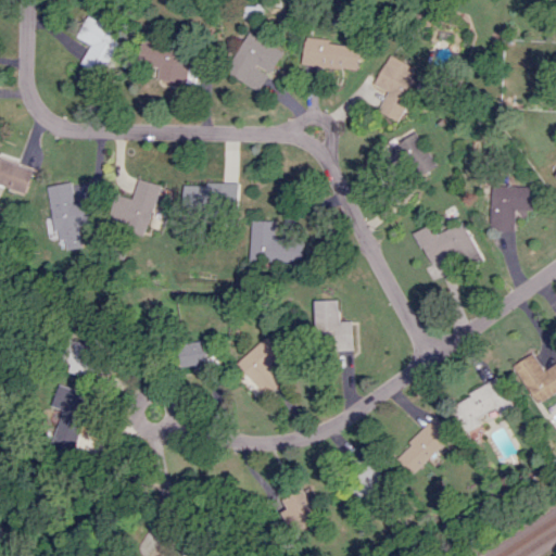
[(123,34),(86,14),(75,36),(90,43),(79,63),(101,74),(123,34)]
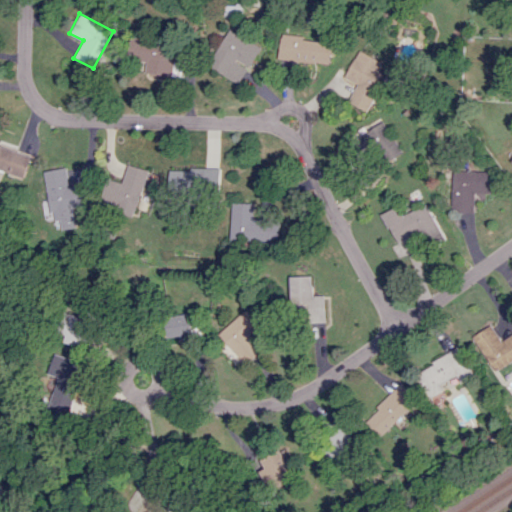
[(260,47),(228,29),(207,65),(239,83),(260,47)]
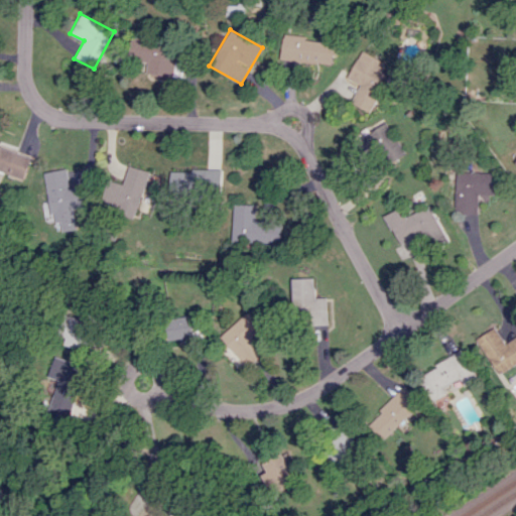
[(331,63),(334,40),(281,35),(279,59),(331,63)]
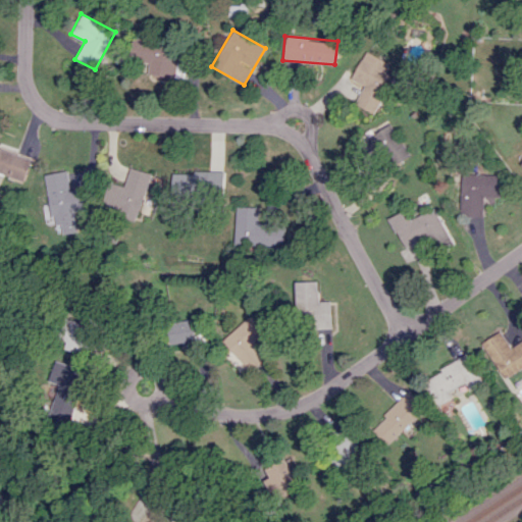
[(175,45),(139,39),(136,59),(149,62),(147,74),(174,80),(179,57),(173,56),(175,45)]
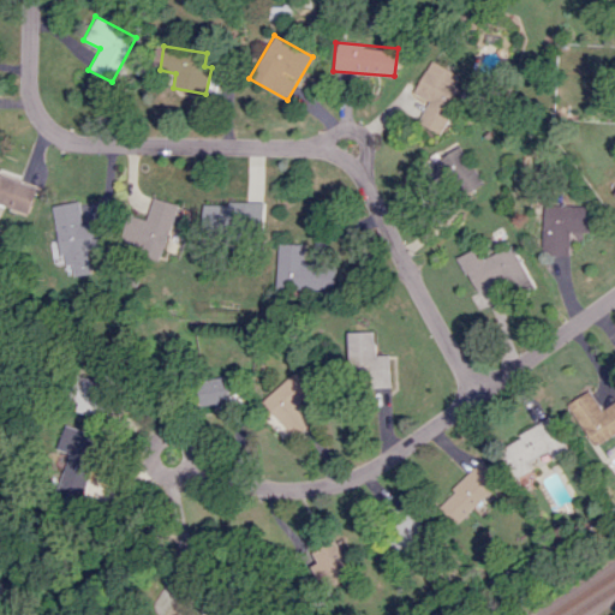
[(443,133),(463,90),(452,85),(458,73),(428,60),(413,94),(430,101),(419,124),(443,133)]
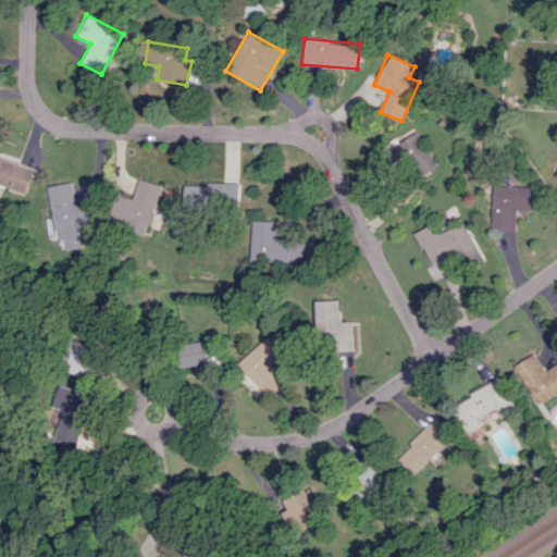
[(417,181),(438,164),(428,148),(430,147),(417,130),(393,147),(417,181)]
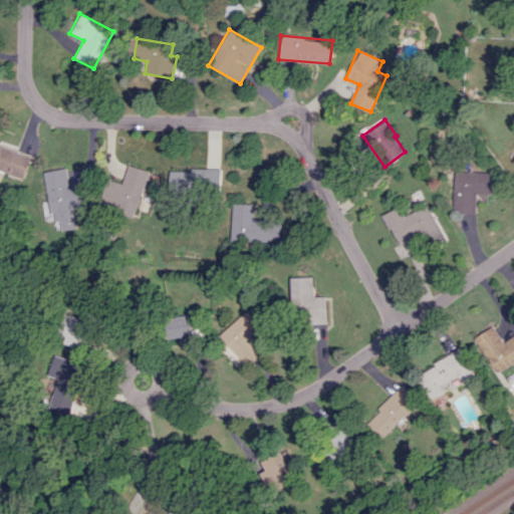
[(31,156),(0,146),(0,170),(25,177),(31,156)]
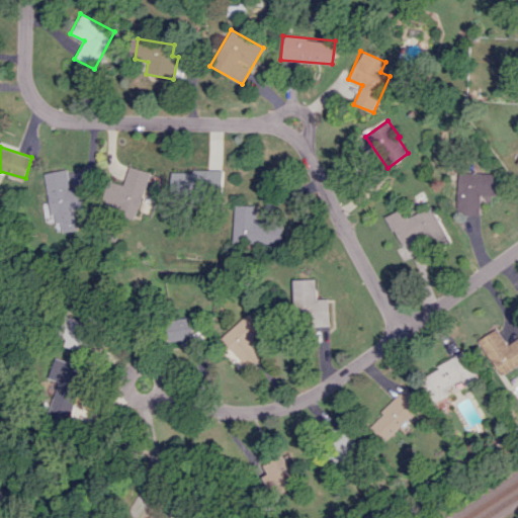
[(153,172),(131,166),(125,184),(112,181),(105,206),(140,217),(153,172)]
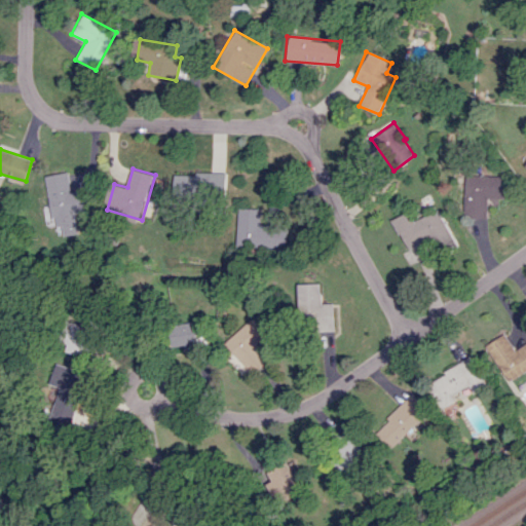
[(46,176),(55,226),(65,225),(67,235),(81,233),(77,213),(91,211),(87,188),(72,191),(68,172),(46,176)]
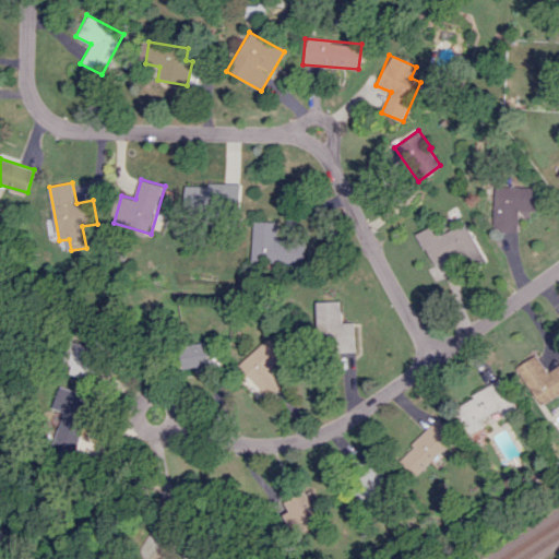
[(188,183),(187,207),(241,209),(242,185),(188,183)]
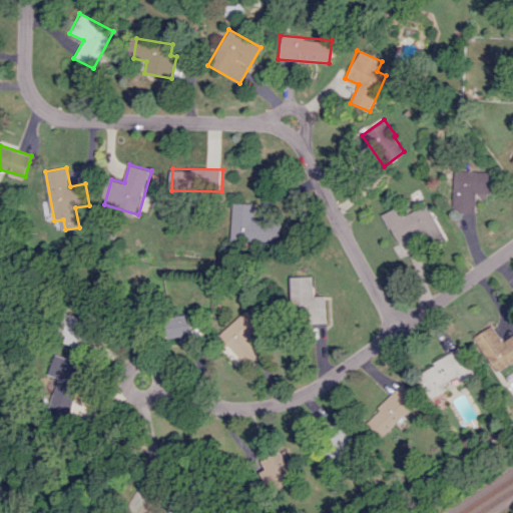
[(475,212),(476,193),(491,193),(492,171),(455,170),(454,212),(475,212)]
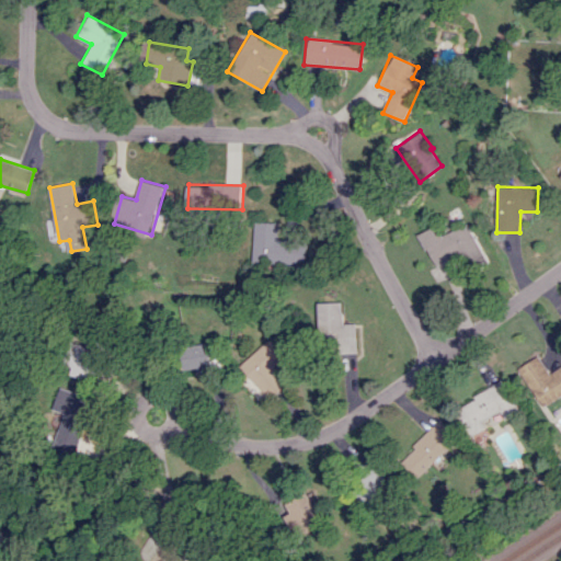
[(437,266),(464,254),(470,268),(487,261),(467,219),(453,226),(455,230),(443,236),(438,226),(422,233),(437,266)]
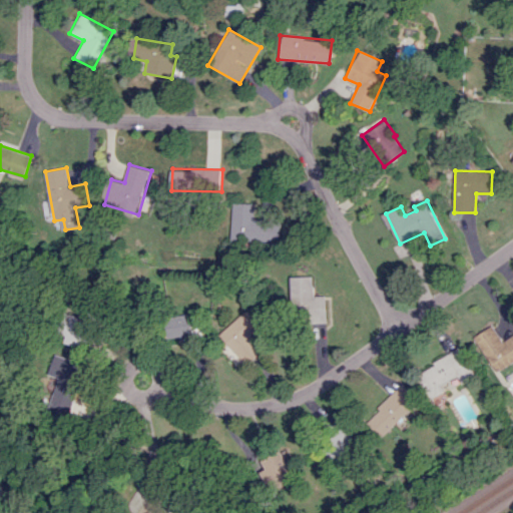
[(282,218),(255,219),(255,202),(232,203),(233,241),(282,240),(282,218)]
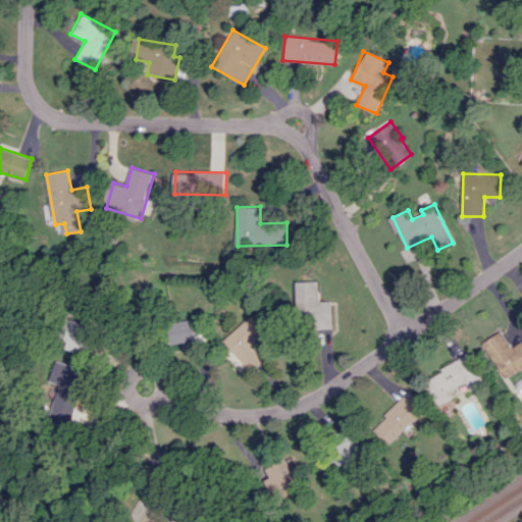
[(299,281),(300,317),(318,317),(319,328),(334,328),(333,301),(321,302),(321,280),(299,281)]
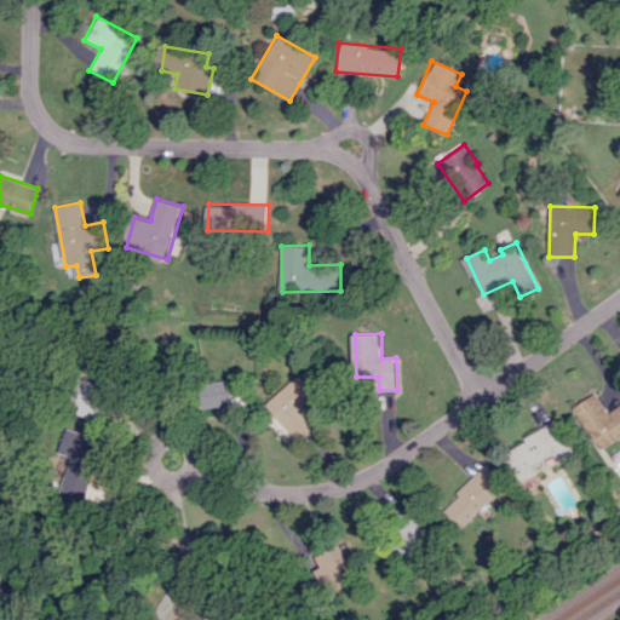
[(298,438),(317,420),(303,406),(317,392),(300,373),(267,405),(298,438)]
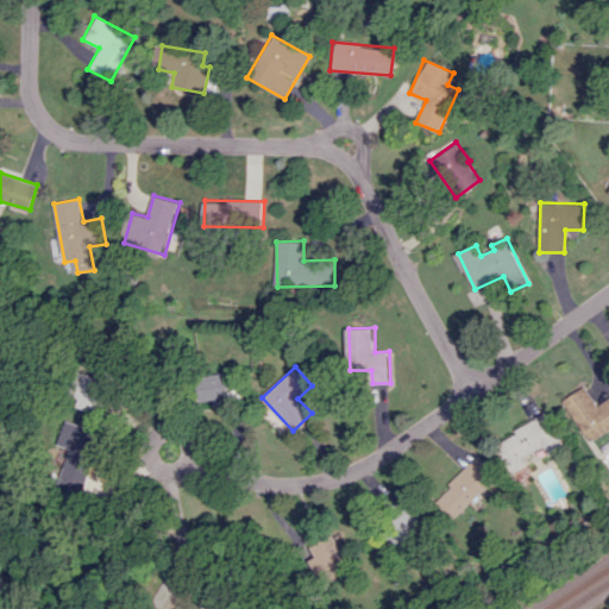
[(200,376),(202,402),(230,400),(227,374),(200,376)]
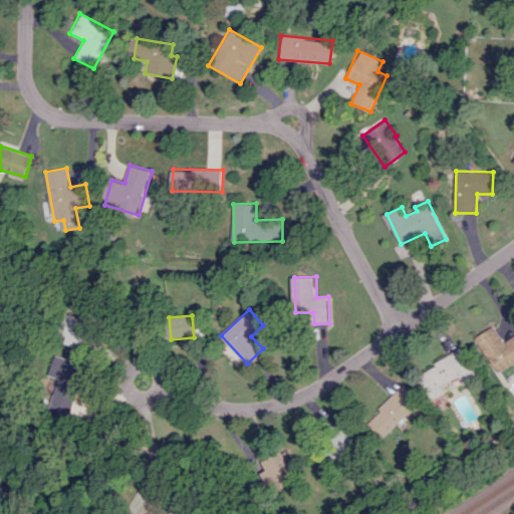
[(81,344),(81,341),(90,341),(91,317),(62,316),(62,344),(81,344)]
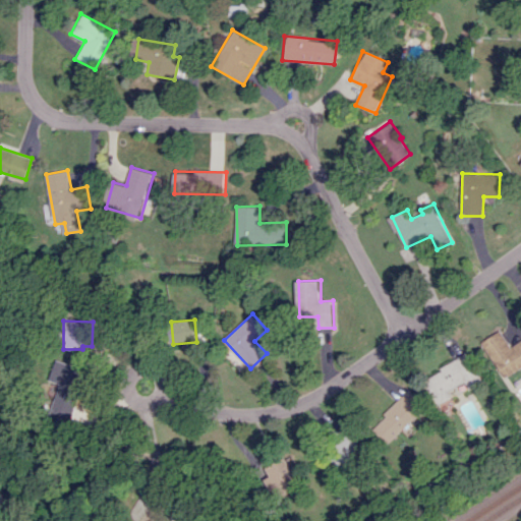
[(501,377),(520,365),(520,339),(508,347),(499,331),(481,341),(501,377)]
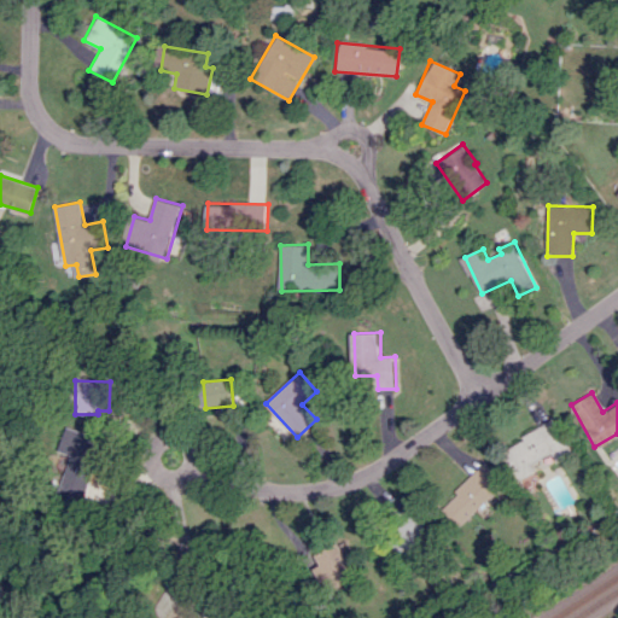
[(570,454),(552,420),(502,447),(518,479),(534,471),(530,464),(549,454),(554,462),(570,454)]
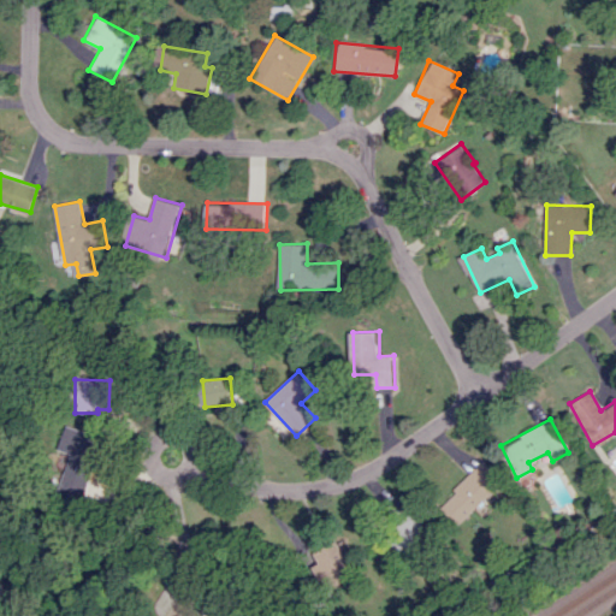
[(71,454),(59,492),(86,501),(105,438),(66,426),(59,449),(71,454)]
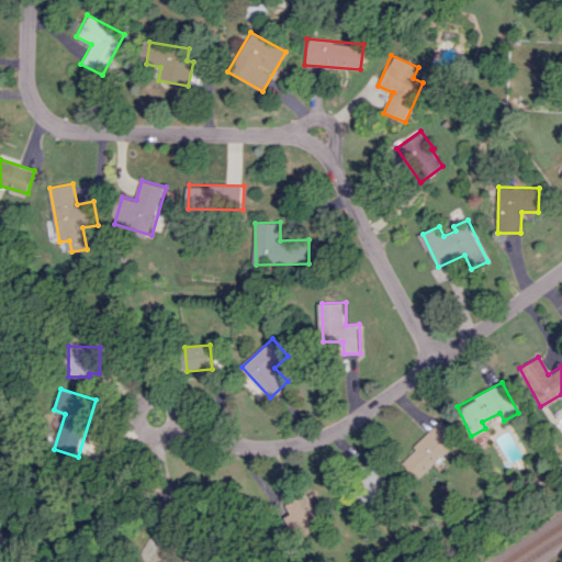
[(418,480),(456,440),(438,423),(400,462),(418,480)]
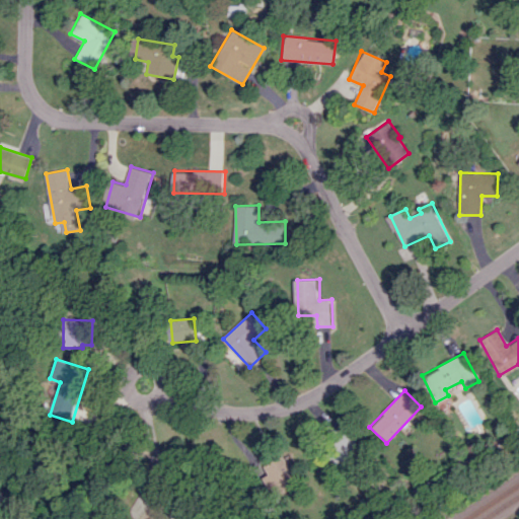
[(345,436),(328,456),(347,471),(363,451),(345,436)]
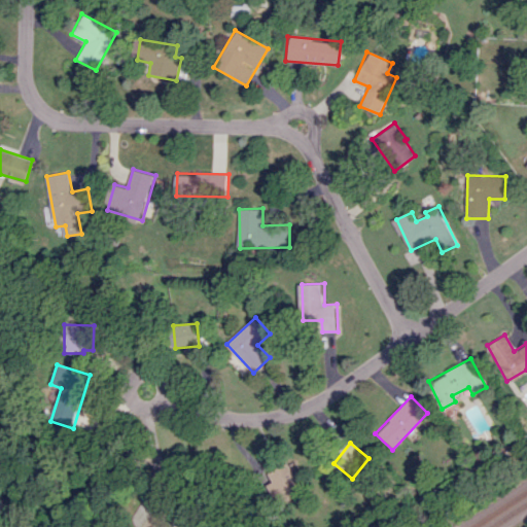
[(268,485),(278,504),(303,493),(288,462),(269,471),(274,482),(268,485)]
